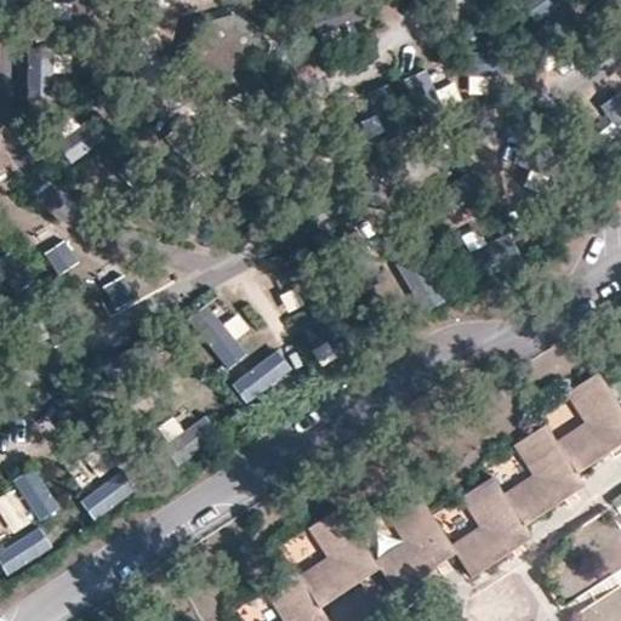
[(265,45),(237,17),(211,23),(211,20),(194,24),(189,40),(194,41),(188,67),(216,95),(241,87),(241,92),(258,87),(262,70),(257,69),(265,45)]
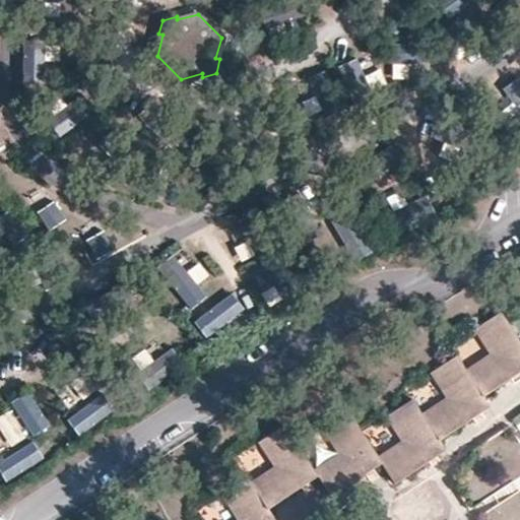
[(519,75),(501,91),(519,114),(519,75)]
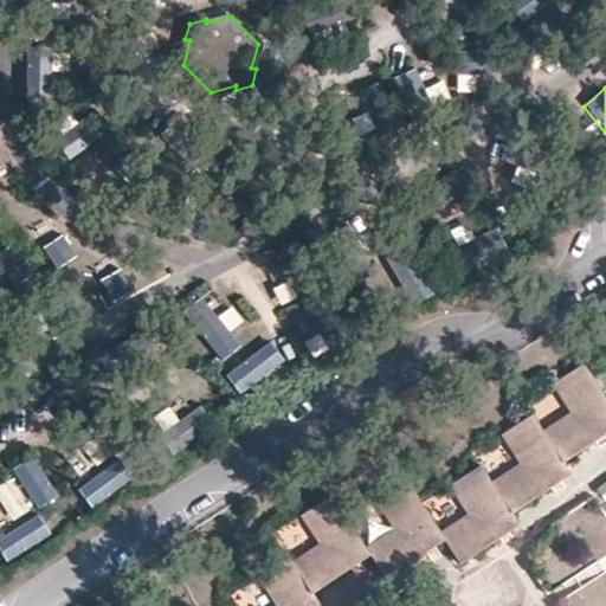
[(110,133),(91,105),(56,129),(73,158),(110,133)]
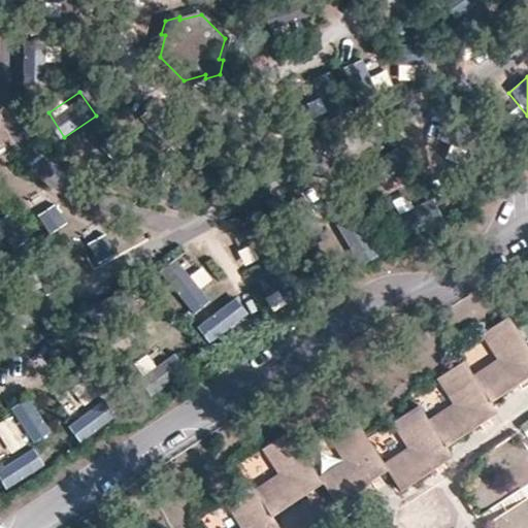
[(71,150),(59,161),(87,190),(110,166),(96,152),(85,163),(71,150)]
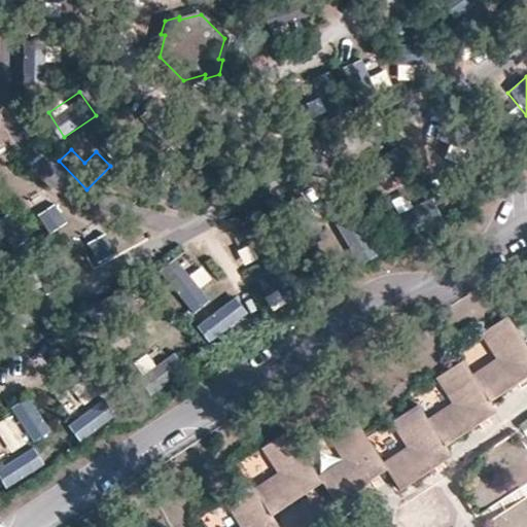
[(44,188),(26,200),(35,216),(55,205),(44,188)]
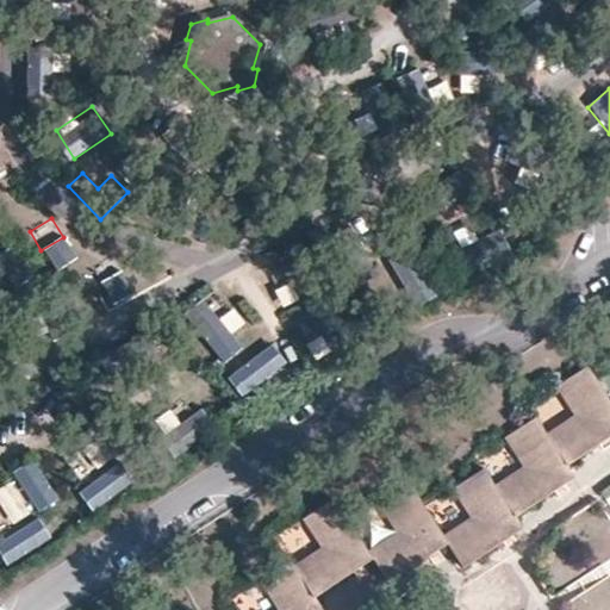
[(73,240),(47,248),(54,271),(80,262),(73,240)]
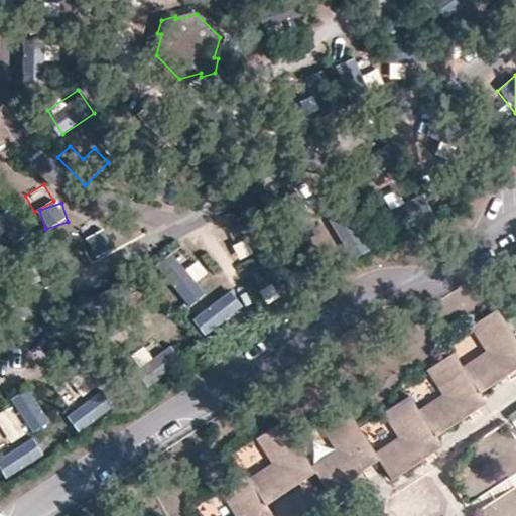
[(196,261),(186,271),(171,255),(155,270),(187,304),(214,280),(196,261)]
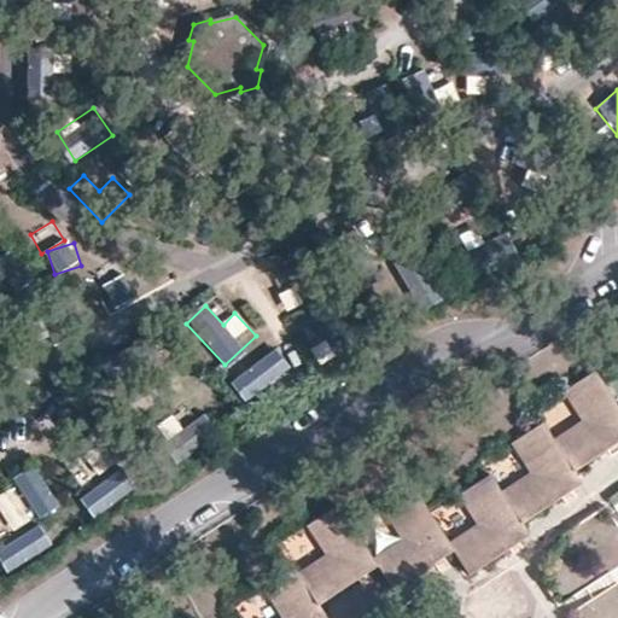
[(277,349),(229,383),(246,406),(293,371),(277,349)]
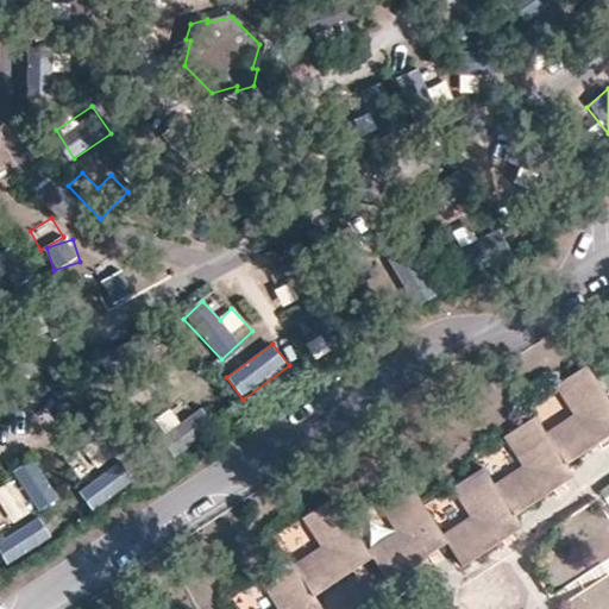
[(106,377),(139,368),(133,345),(100,355),(106,377)]
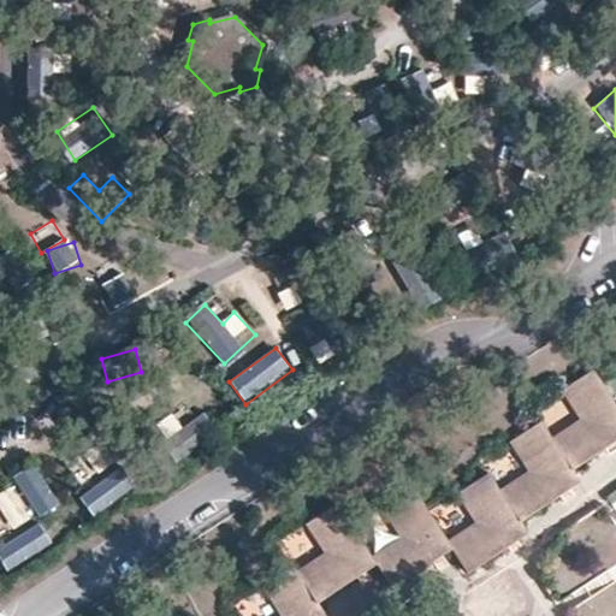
[(566,388),(587,419),(555,442),(575,469),(615,440),(615,406),(599,381),(592,369),(566,388)]
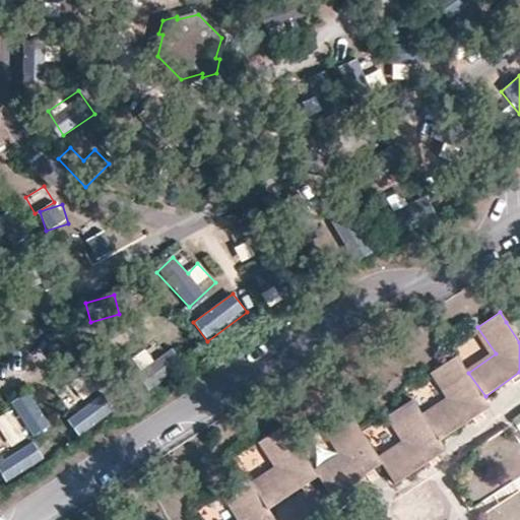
[(172,346),(138,368),(151,389),(185,367),(172,346)]
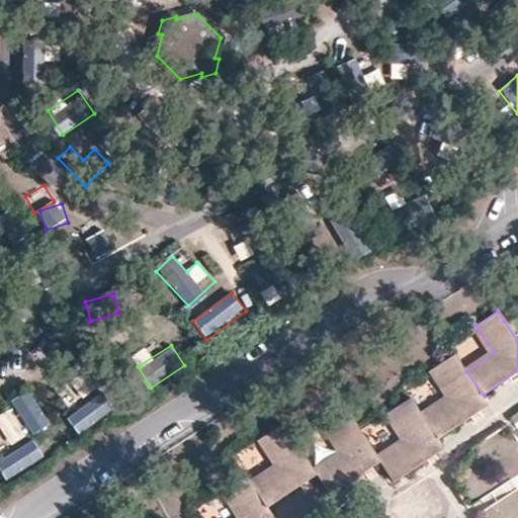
[(431,372),(449,399),(422,417),(438,440),(491,405),(484,395),(466,371),(456,355),(431,372)]
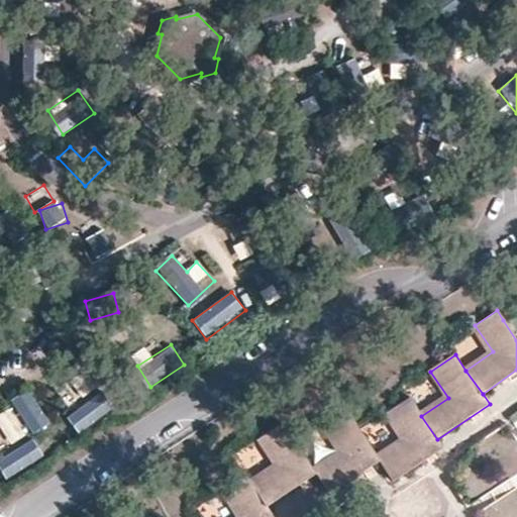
[(31,393),(0,409),(0,428),(10,446),(49,424),(31,393)]
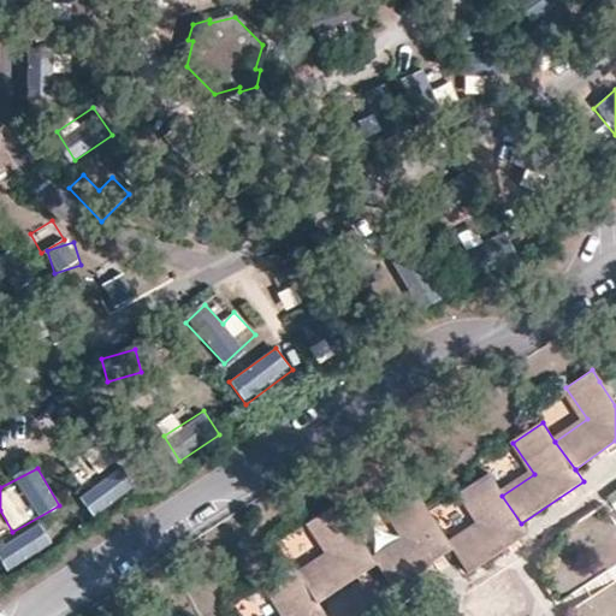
[(80,496),(92,517),(137,490),(124,468),(80,496)]
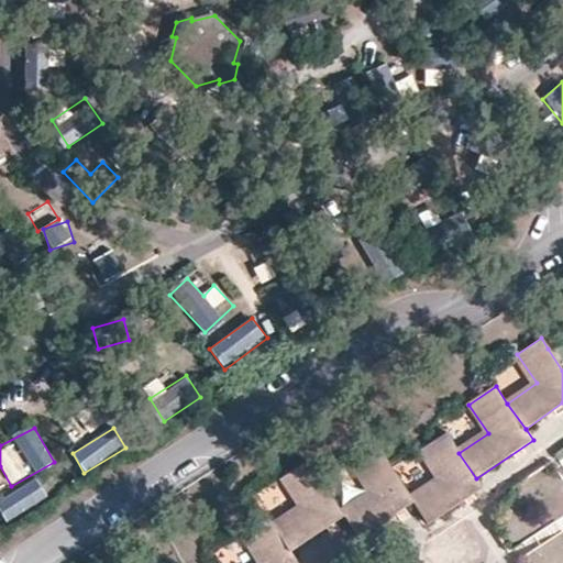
[(415,505),(430,527),(484,489),(476,478),(459,453),(448,437),(424,452),(443,479),(412,501),(415,505)]
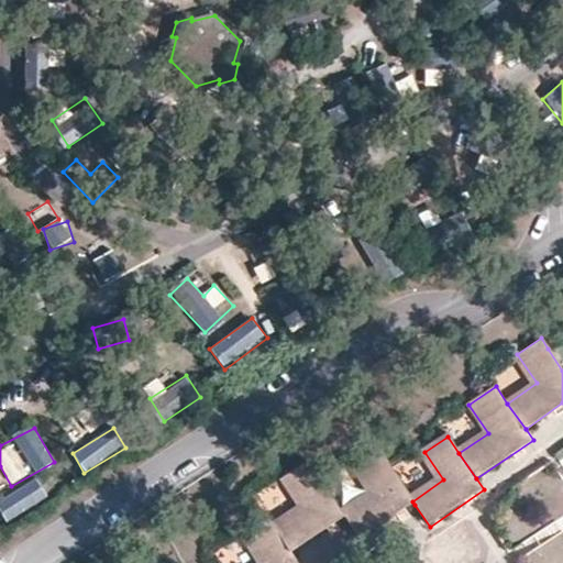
[(415,505),(412,501),(393,474),(377,450),(346,470),(367,499),(339,518),(342,522),(357,544),(415,505)]
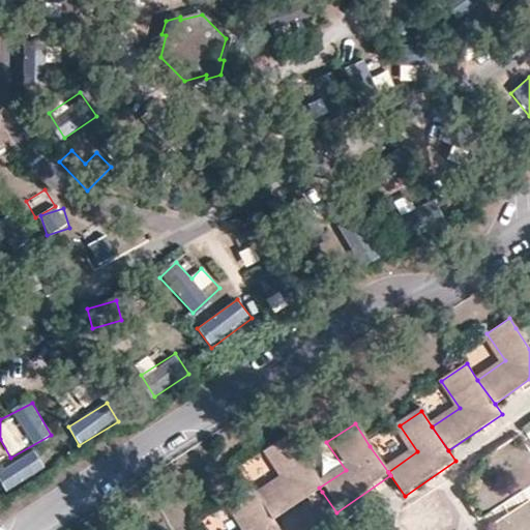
[(264,455),(283,481),(253,501),(270,527),(322,492),(319,488),(300,460),(287,440),(264,455)]
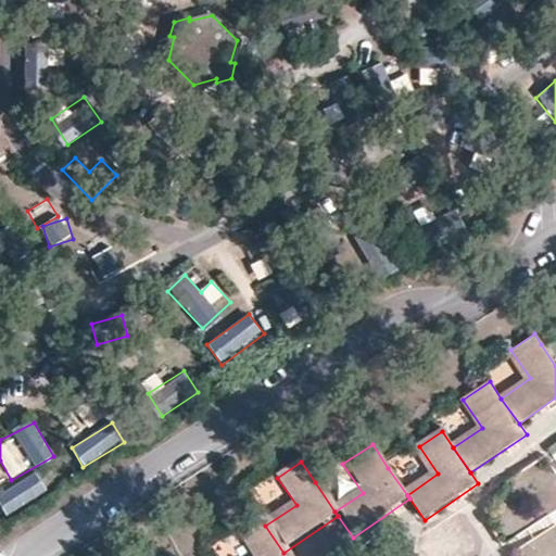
[(37,474),(0,494),(0,505),(7,517),(48,493),(37,474)]
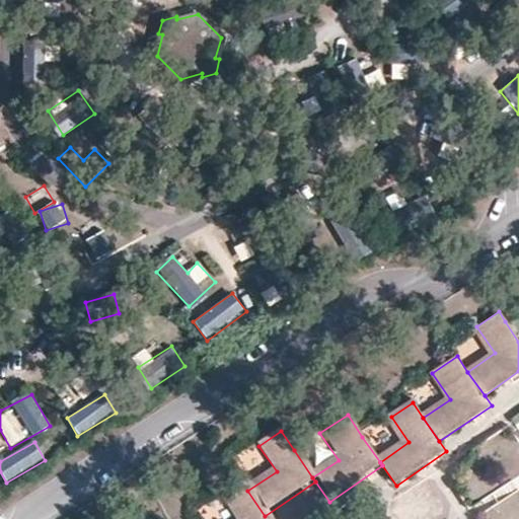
[(267,518),(265,516),(247,491),(241,483),(219,498),(234,518),(267,518)]
